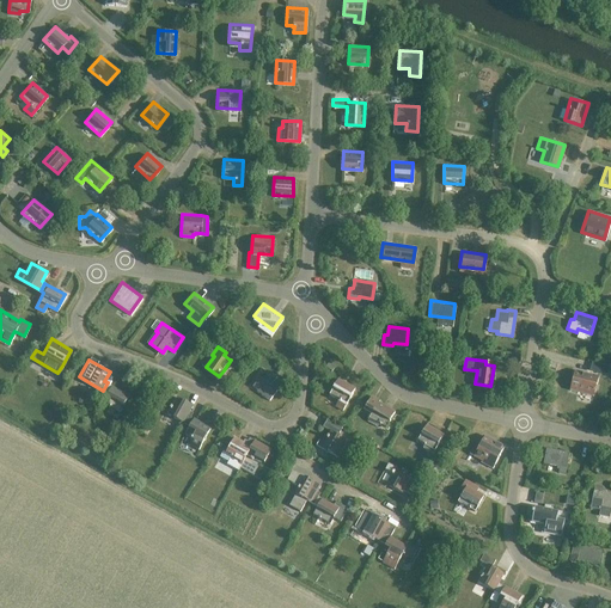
[(258,374),(251,385),(256,388),(256,390),(262,393),(268,399),(280,382),(274,378),(275,374),(267,368),(262,376),(258,374)]
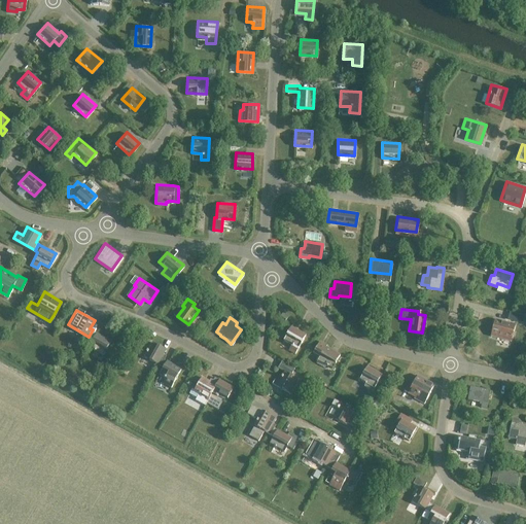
[(494,318),(491,330),(490,335),(510,340),(514,323),(494,318)]
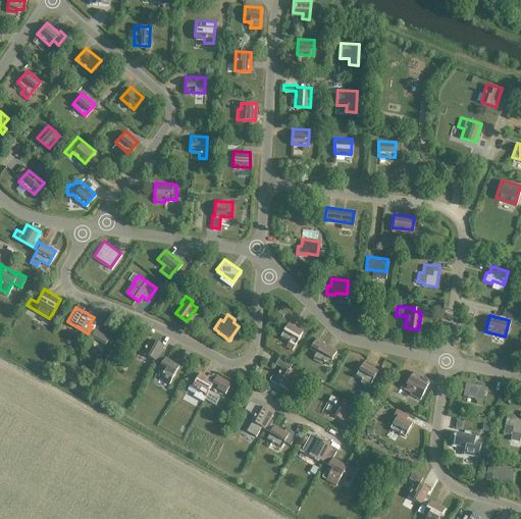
[(291,349),(302,329),(288,321),(279,334),(288,340),(284,345),(291,349)]
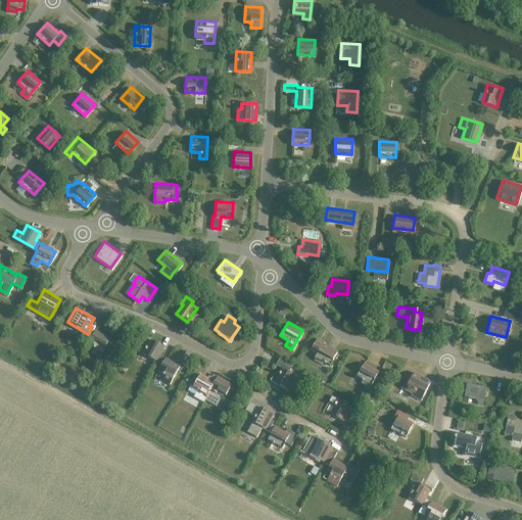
[(91,335),(87,342),(102,350),(109,337),(92,327),(88,334),(91,335)]
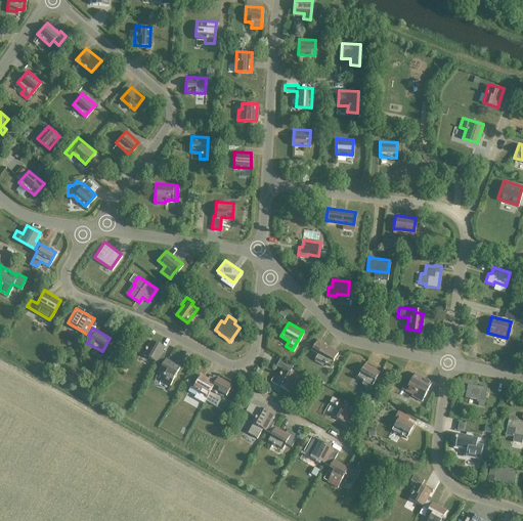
[(317,338),(311,348),(317,351),(314,356),(313,359),(321,363),(323,361),(324,362),(324,361),(330,364),(337,351),(322,343),(323,341),(317,338)]
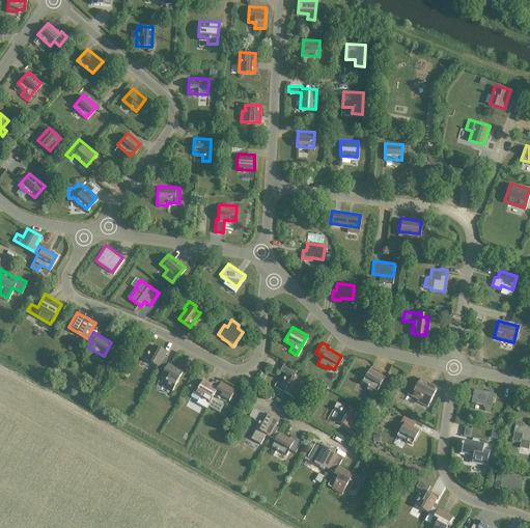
[(144,358),(161,367),(164,360),(162,359),(166,351),(152,343),(144,358)]
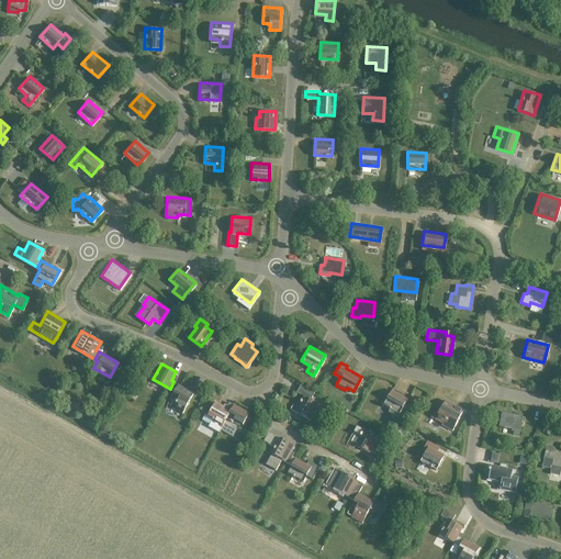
[(181,411),(184,406),(192,392),(174,381),(170,389),(172,390),(169,398),(175,401),(172,406),(181,411)]
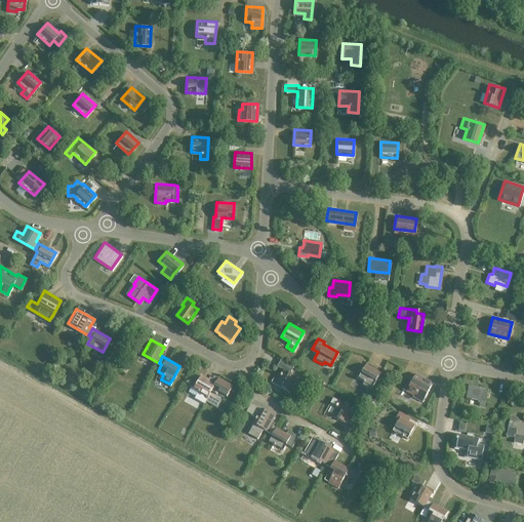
[(371,385),(379,371),(365,363),(357,376),(362,378),(361,379),(363,380),(362,383),(370,387),(371,385)]
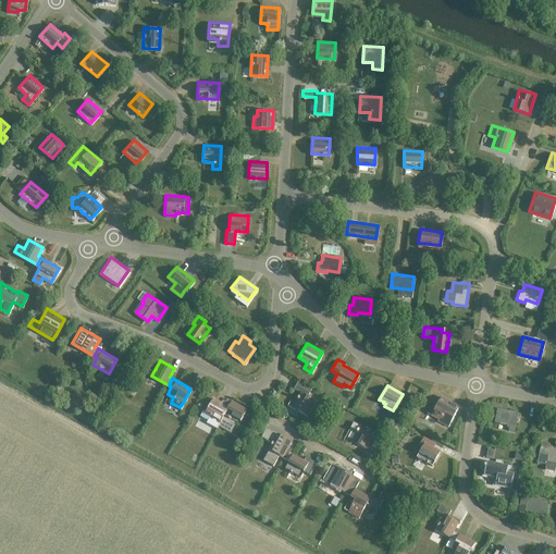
[(300,391),(292,406),(306,415),(314,398),(300,391)]
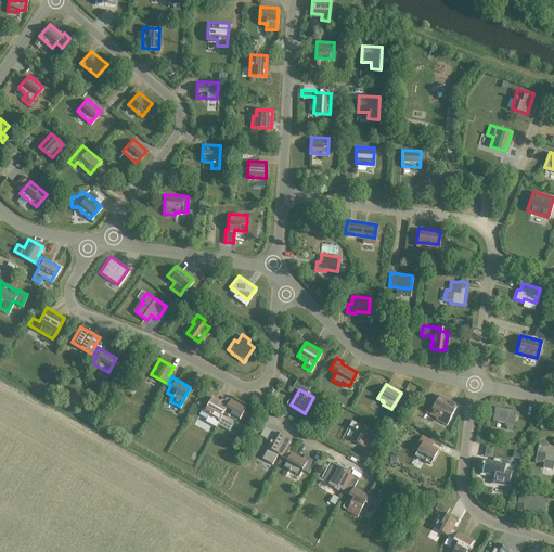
[(425,410),(436,415),(435,418),(446,423),(456,403),(438,394),(434,402),(430,400),(425,410)]
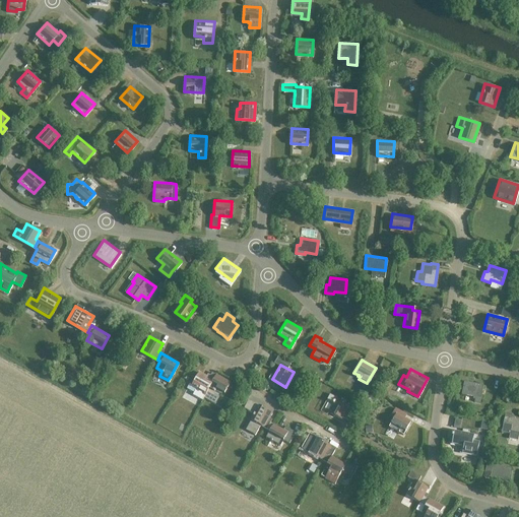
[(202,395),(205,391),(212,378),(215,373),(211,371),(208,376),(198,370),(191,383),(195,386),(191,393),(201,398),(202,395)]
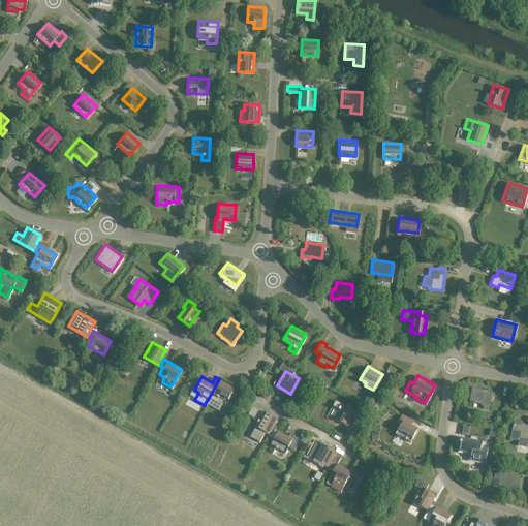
[(216,384),(209,398),(206,402),(218,409),(223,400),(226,401),(234,388),(219,379),(216,384)]
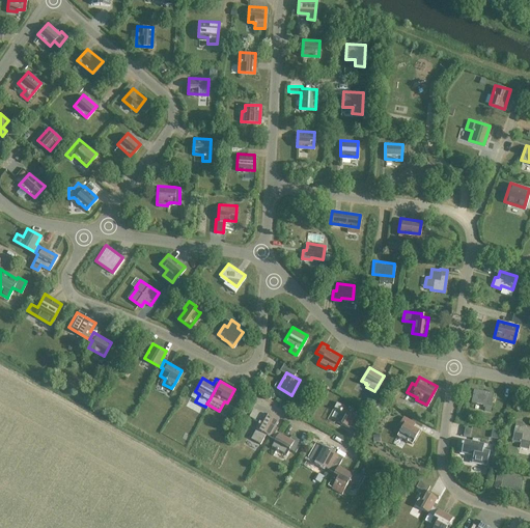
[(491,405),(493,391),(473,387),(470,400),(491,405)]
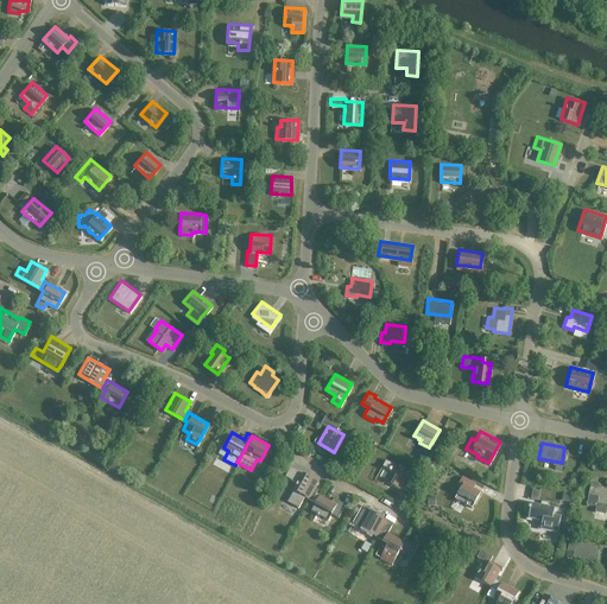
[(392,462),(383,479),(398,488),(400,485),(408,489),(412,479),(405,476),(408,471),(392,462)]
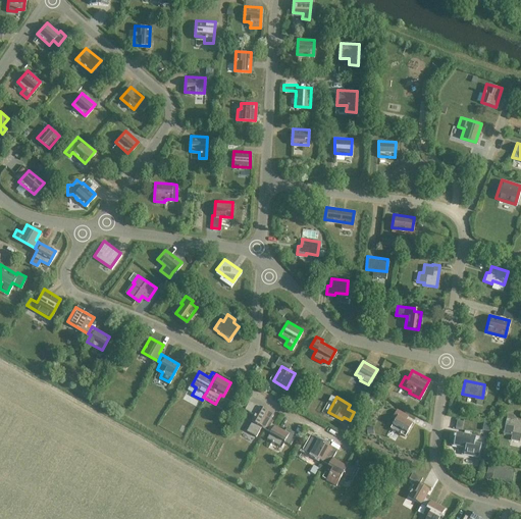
[(249,400),(245,408),(252,412),(253,411),(255,412),(246,429),(255,434),(260,425),(267,429),(270,422),(268,421),(272,413),(259,405),(249,400)]
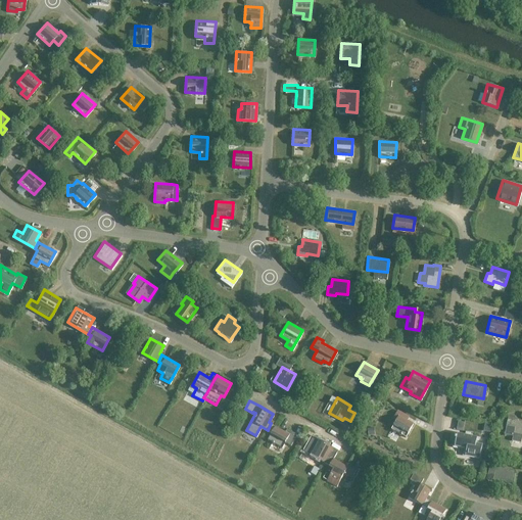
[(395,418),(390,427),(405,435),(412,422),(406,419),(408,415),(396,409),(392,417),(395,418)]
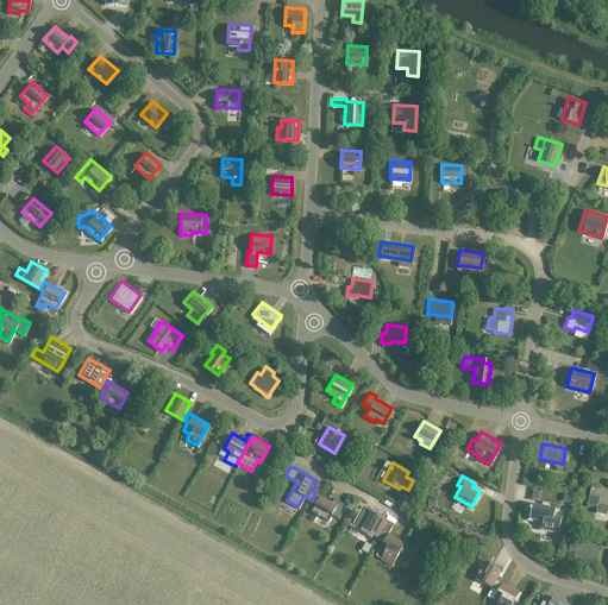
[(587,503),(596,505),(595,511),(606,514),(607,505),(607,504),(607,489),(597,487),(599,481),(591,480),(590,486),(594,486),(591,493),(588,493),(587,503)]
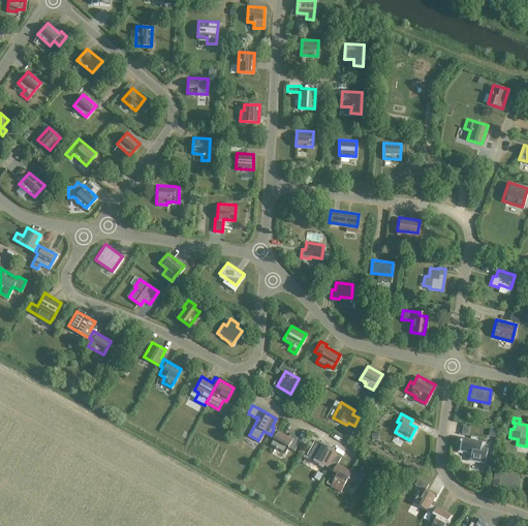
[(273,436),(270,443),(284,452),(287,445),(293,450),(300,438),(289,432),(287,435),(274,428),(271,435),(273,436)]
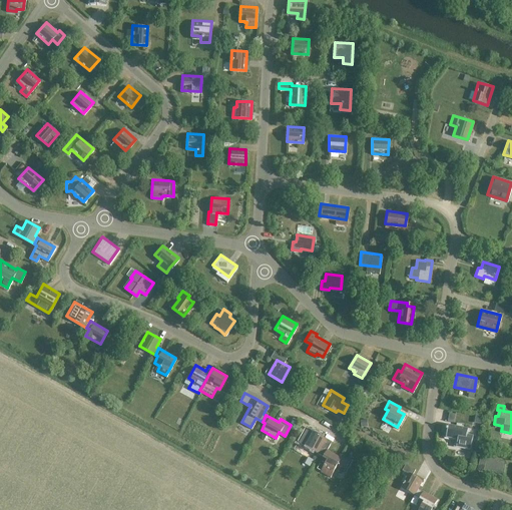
[(447,423),(445,436),(456,438),(455,444),(464,446),(464,447),(469,448),(472,434),(466,432),(467,427),(460,426),(461,424),(458,424),(457,425),(447,423)]
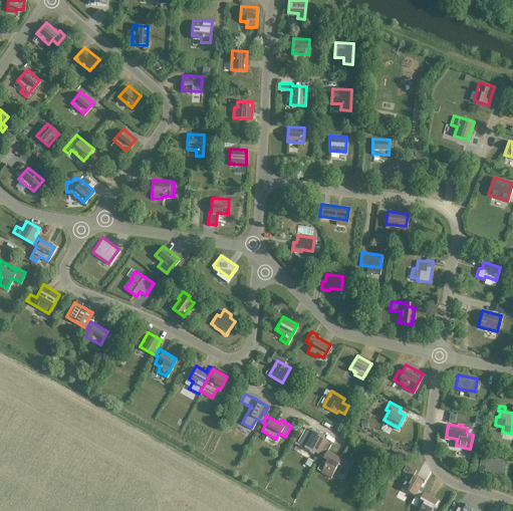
[(306,441),(304,446),(320,455),(323,448),(326,449),(329,443),(324,440),(325,439),(312,432),(309,430),(305,438),(307,440),(306,441)]
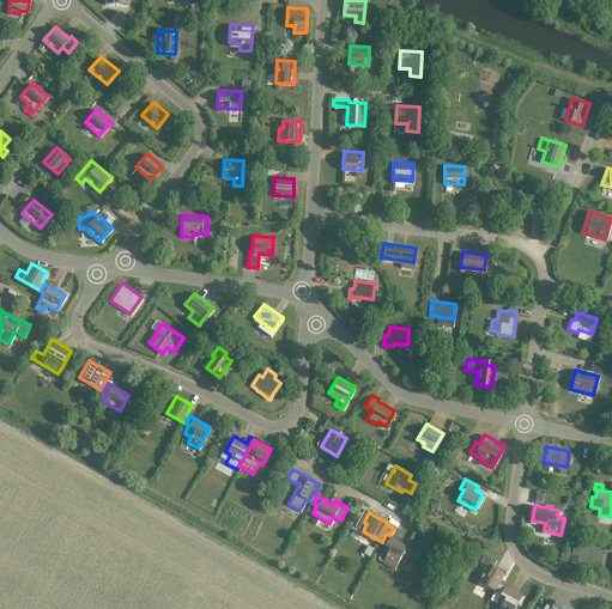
[(385,543),(381,552),(386,554),(382,561),(394,567),(398,561),(401,554),(410,559),(417,547),(407,542),(406,544),(389,535),(386,534),(382,542),(385,543)]
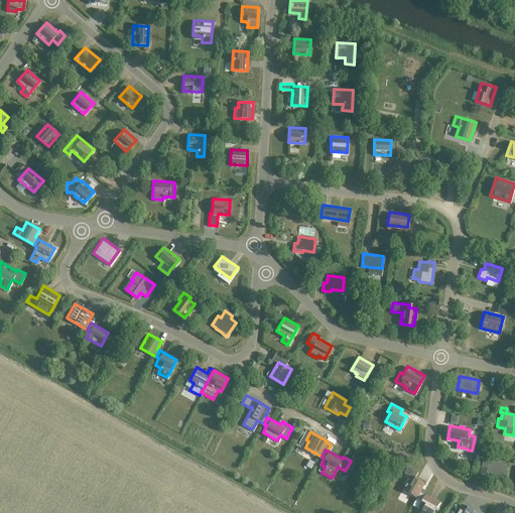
[(485,471),(505,475),(508,463),(482,458),(480,465),(486,467),(485,471)]
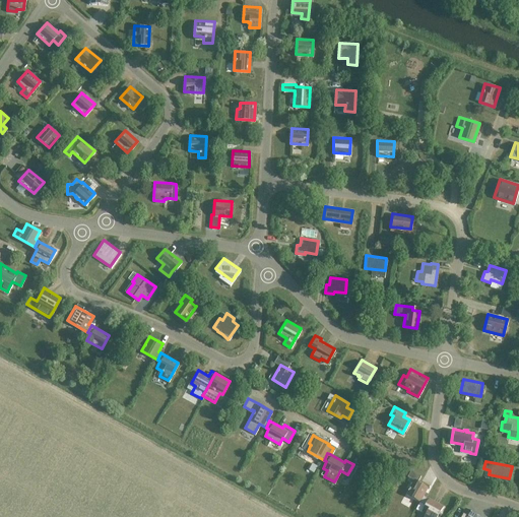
[(405,493),(422,502),(425,496),(423,494),(427,486),(416,480),(419,474),(409,469),(406,475),(413,479),(405,493)]
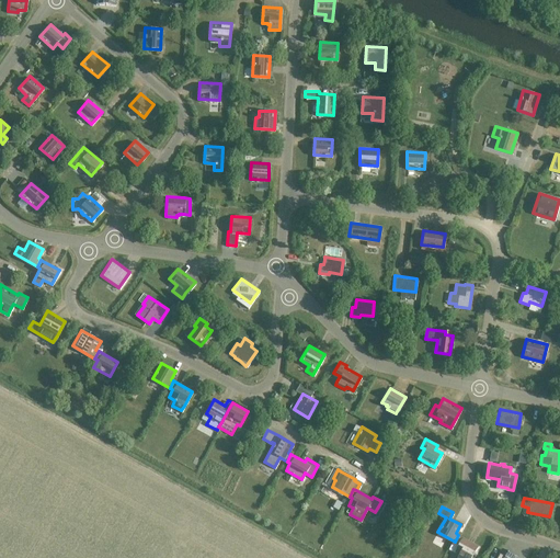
[(458,535),(455,542),(457,544),(454,550),(458,554),(455,557),(469,557),(477,545),(458,535)]
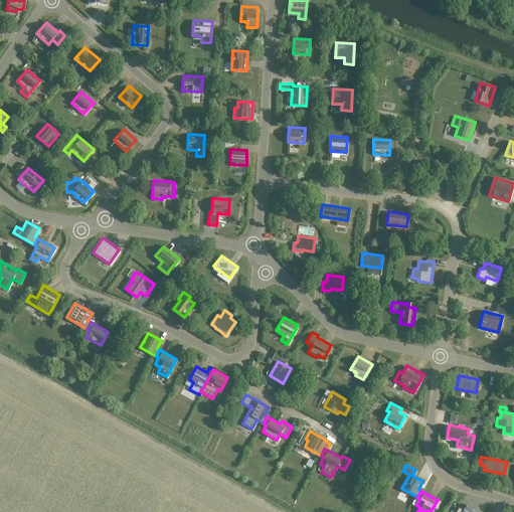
[(457,508),(454,511),(477,511),(460,502),(457,508)]
